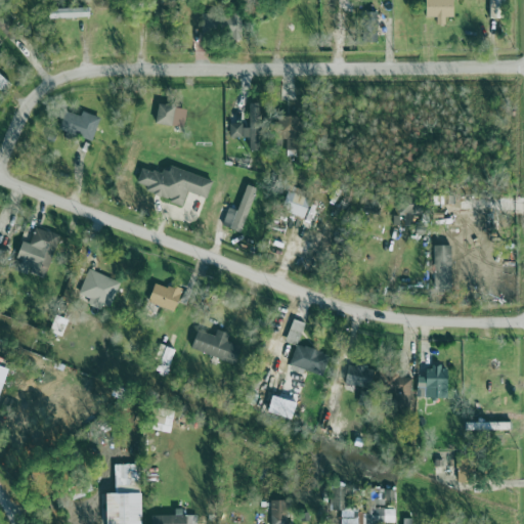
[(455,16),(454,0),(427,0),(428,16),(437,16),(437,25),(447,25),(447,16),(455,16)]
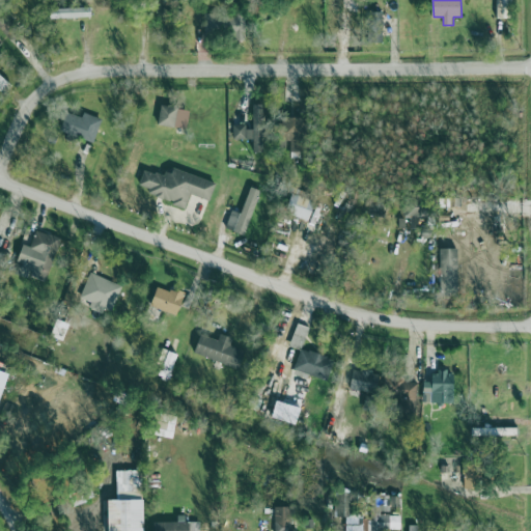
[(496,0),(496,18),(512,19),(512,0),(496,0)]
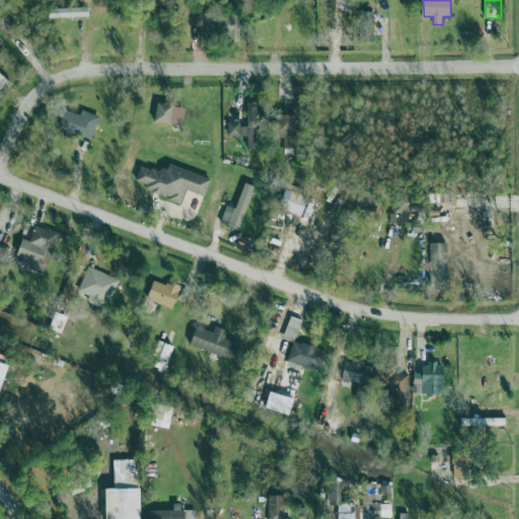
[(53,18),(89,17),(89,7),(52,8),(53,18)]
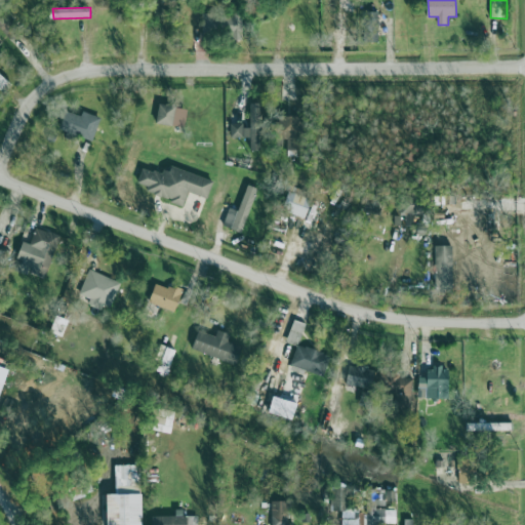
[(177,108),(161,104),(156,123),(173,127),(177,108)]
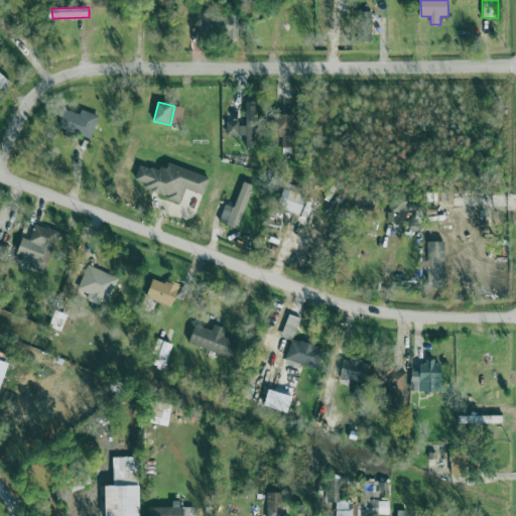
[(228,123),(228,135),(247,135),(247,147),(257,148),(258,102),(247,102),(247,123),(228,123)]
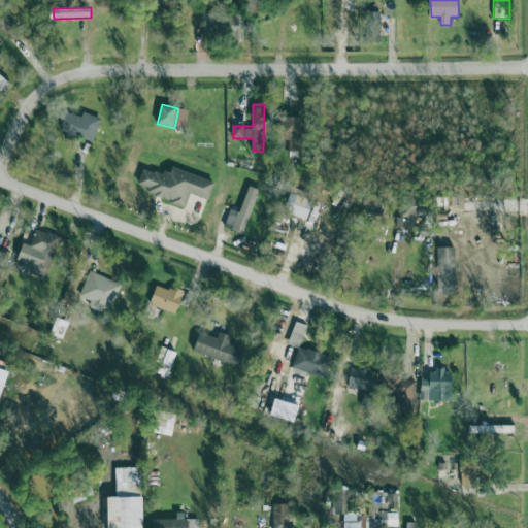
[(94,142),(102,119),(85,111),(83,117),(68,111),(61,130),(94,142)]
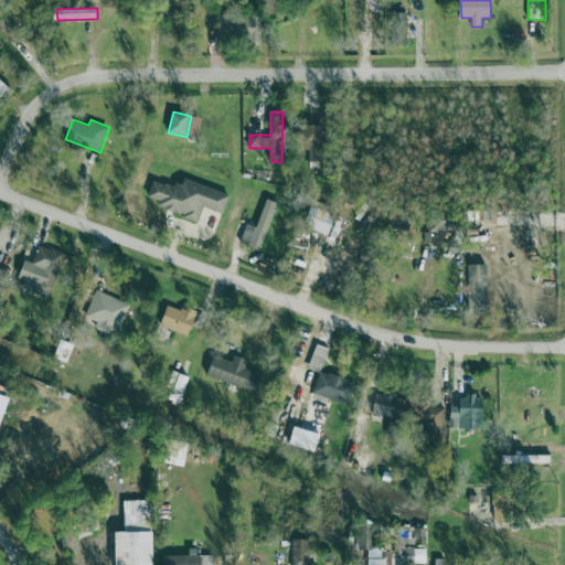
[(324,125),(307,126),(309,169),(326,168),(324,125)]
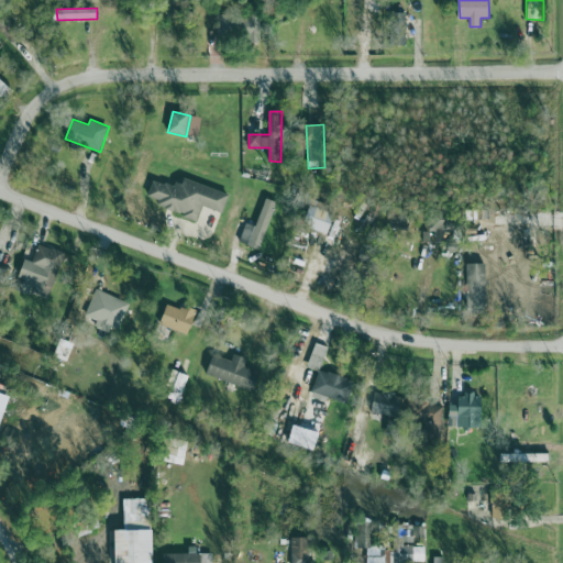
[(230,194),(180,177),(177,188),(154,179),(148,197),(158,200),(157,206),(198,220),(202,206),(223,213),(230,194)]
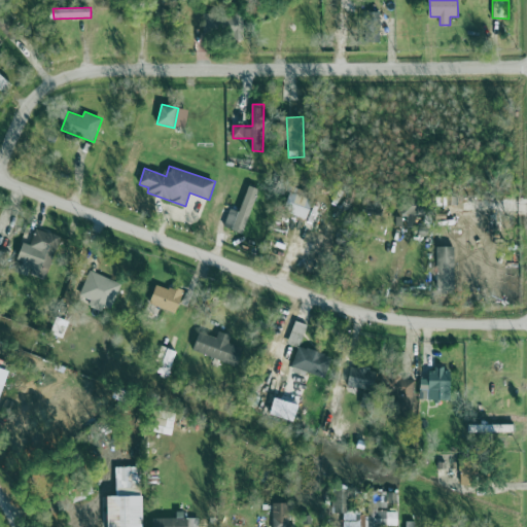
[(244,234),(259,188),(250,185),(241,212),(231,209),(224,226),(244,234)]
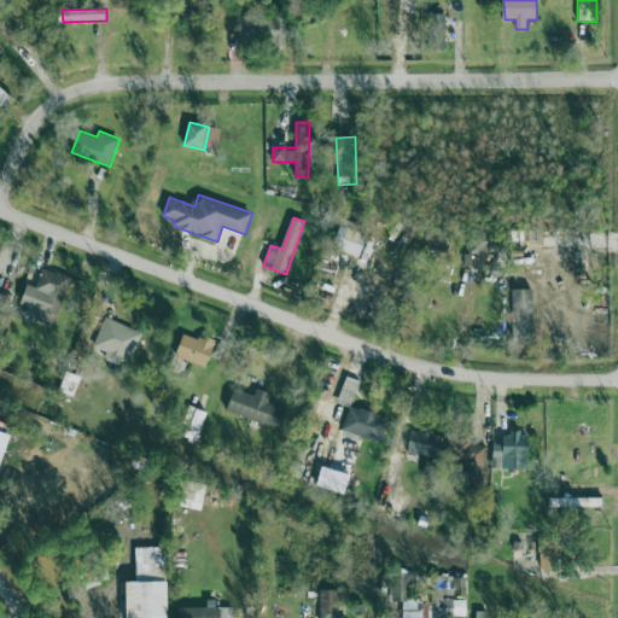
[(334,249),(363,256),(368,234),(340,227),(334,249)]
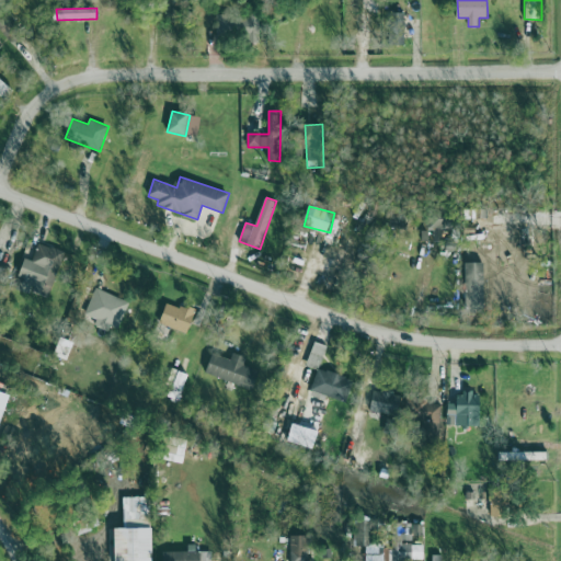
[(425,231),(421,231),(421,241),(450,242),(450,229),(445,229),(445,218),(426,218),(425,231)]
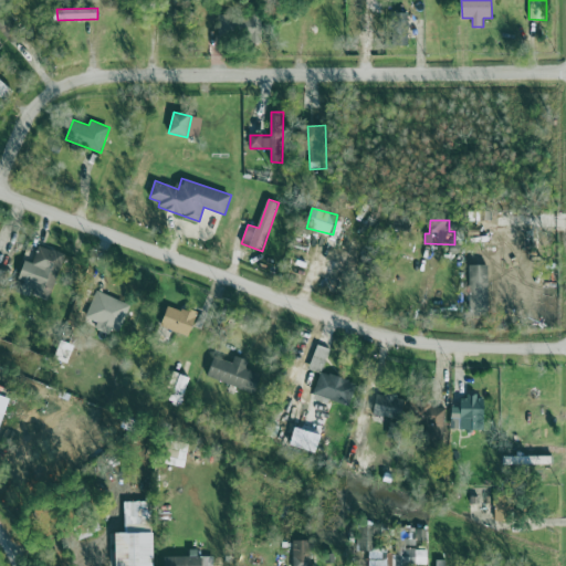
[(64,253),(38,247),(34,263),(24,261),(17,292),(52,301),(64,253)]
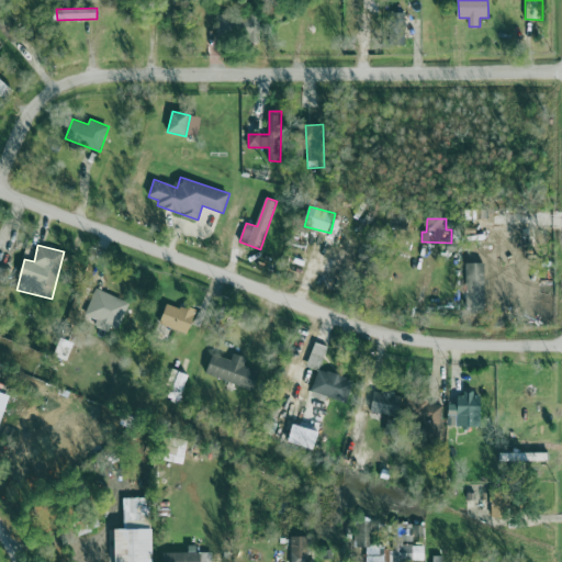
[(117,334),(130,302),(94,290),(86,316),(97,319),(93,325),(117,334)]
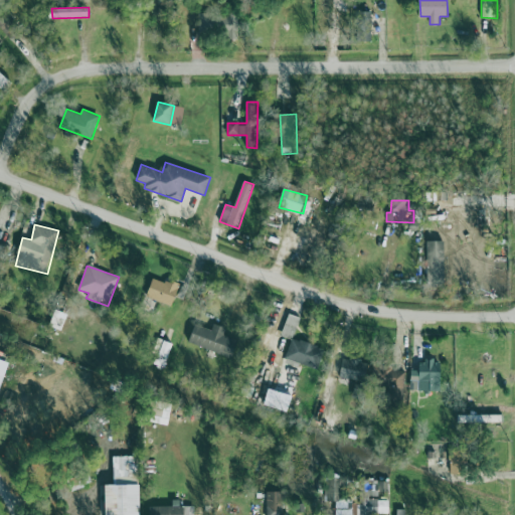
[(168,279),(166,283),(153,279),(147,298),(173,306),(181,283),(168,279)]
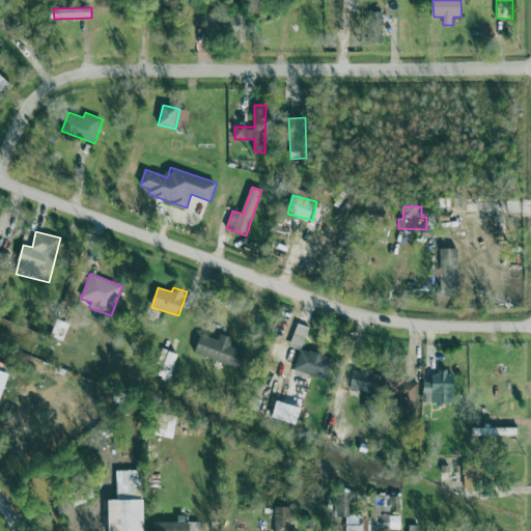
[(290,347),(302,351),(308,327),(297,324),(290,347)]
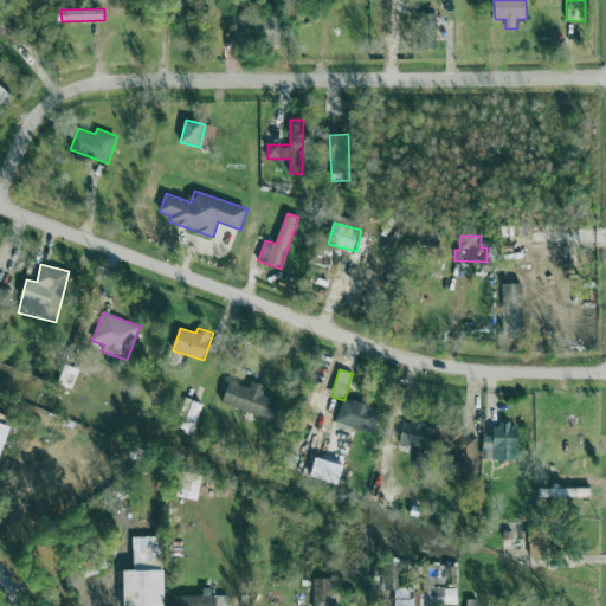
[(221,405),(272,418),(277,399),(265,395),(268,386),(252,381),(251,387),(227,381),(221,405)]
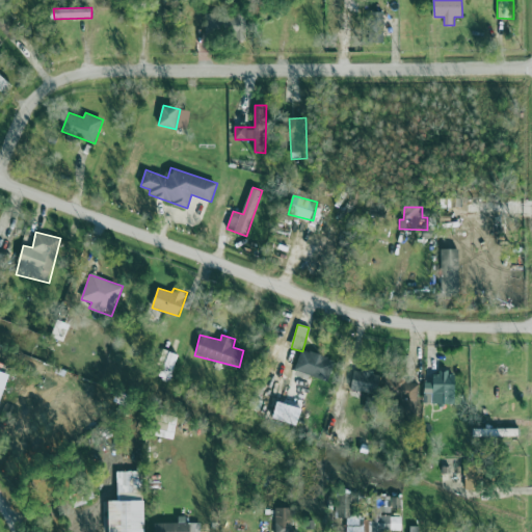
[(294,371),(328,381),(336,361),(301,349),(294,371)]
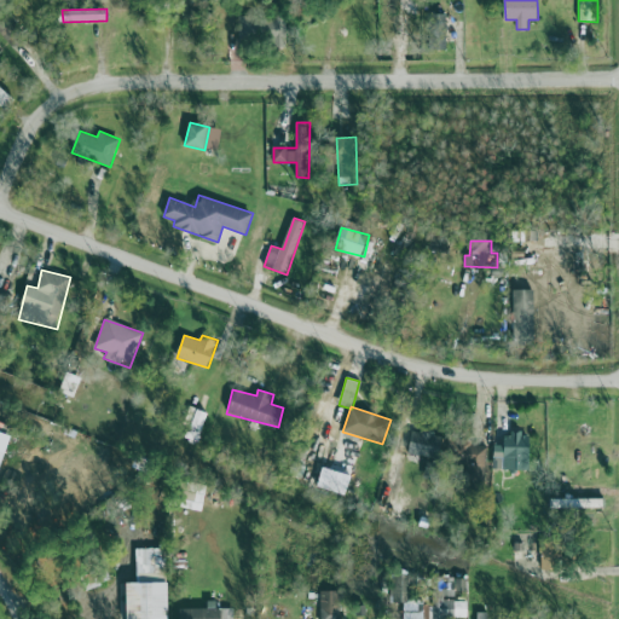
[(414,429),(408,452),(435,461),(441,437),(414,429)]
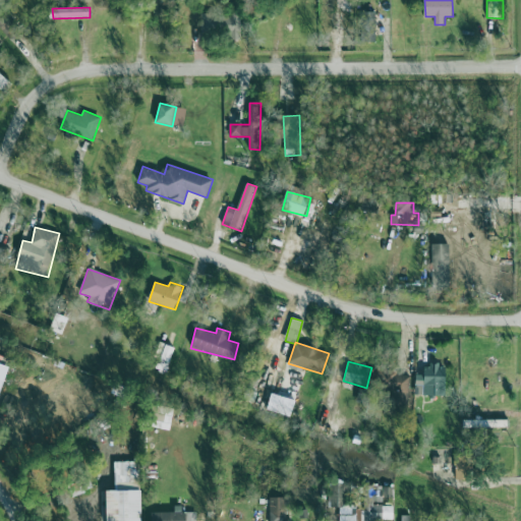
[(0,400),(10,366),(0,362),(0,400)]
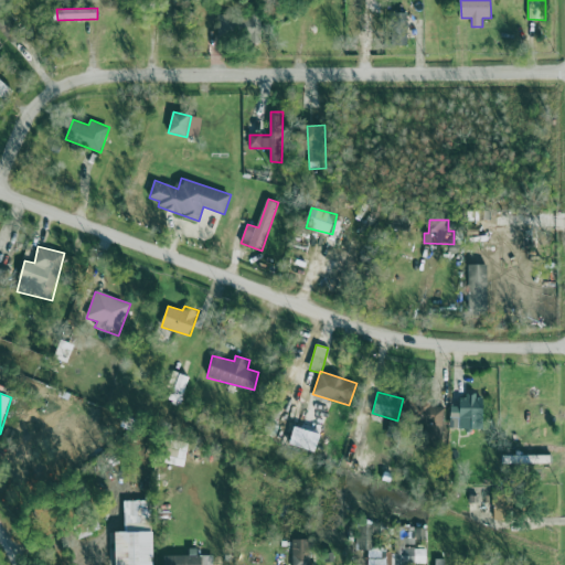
[(451,429),(486,430),(487,396),(464,395),(464,407),(452,406),(451,429)]
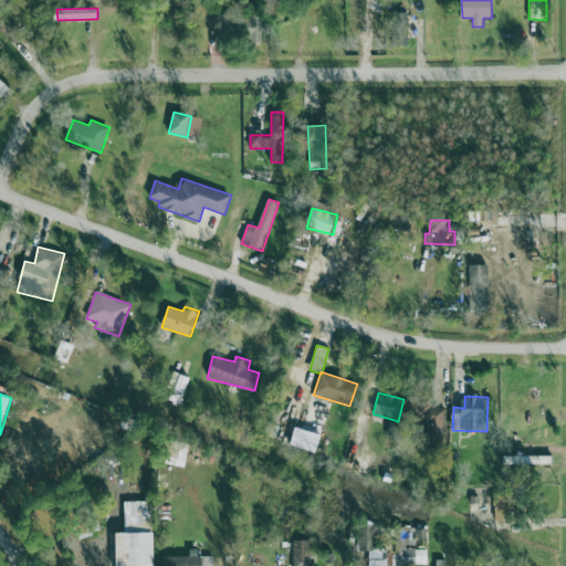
[(447,409),(432,407),(433,402),(411,399),(409,421),(431,425),(430,439),(443,441),(447,409)]
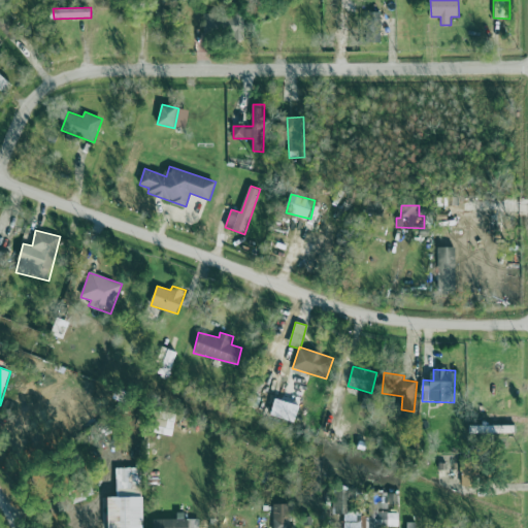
[(517,433),(516,425),(470,426),(470,434),(517,433)]
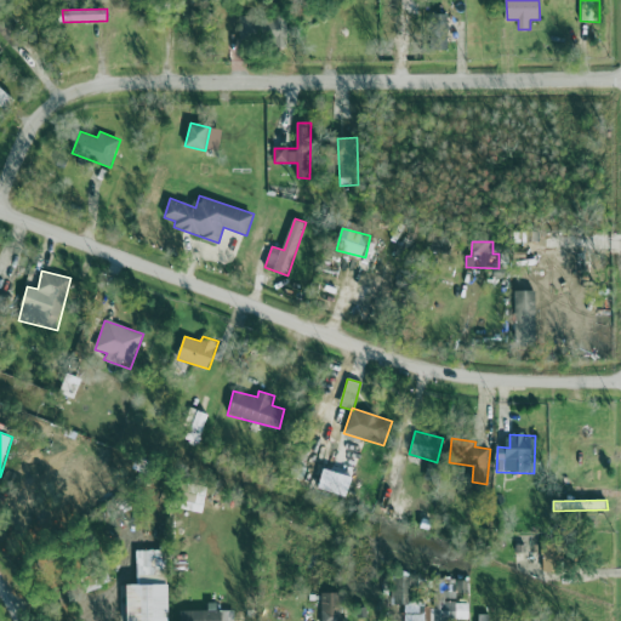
[(138,585),(129,585),(129,620),(170,620),(169,550),(137,551),(138,585)]
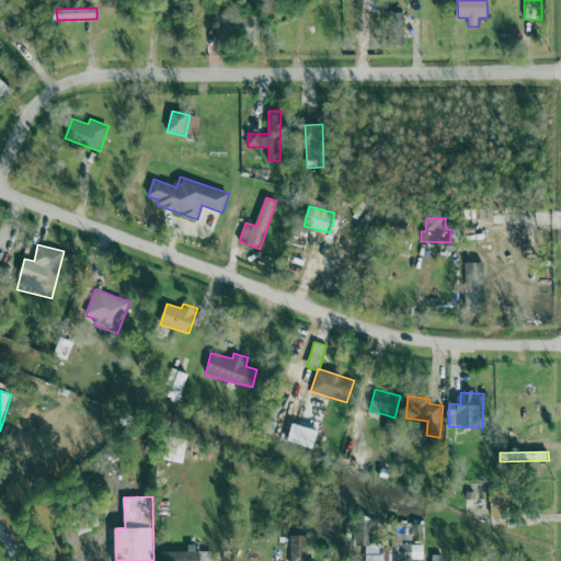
[(507,517),(507,499),(491,499),(491,516),(507,517)]
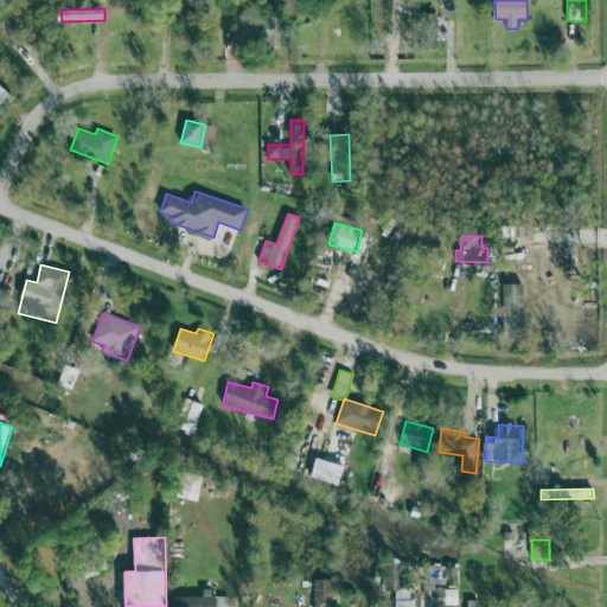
[(458,606),(459,589),(401,589),(402,563),(383,563),(383,592),(396,592),(396,606),(434,606),(435,606),(457,606),(458,606)]
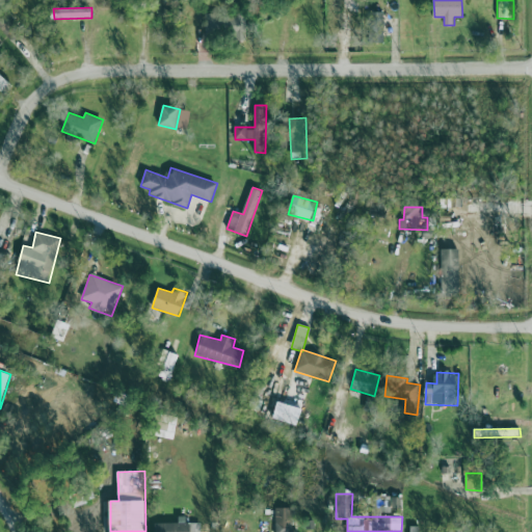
[(400,513),(401,498),(381,497),(381,512),(400,513)]
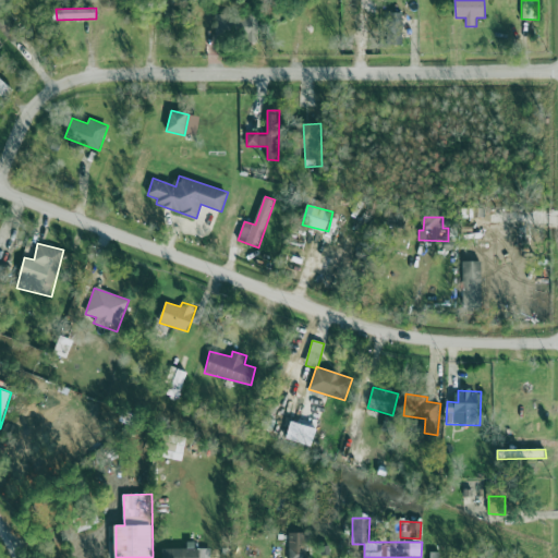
[(289,557),(306,557),(307,533),(289,533),(289,557)]
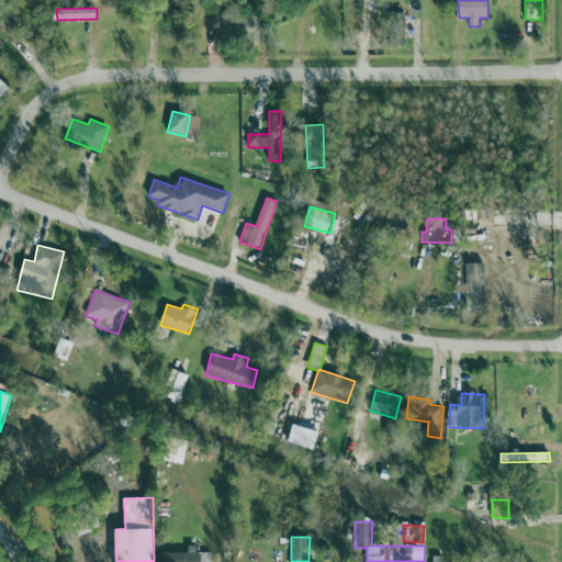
[(214,561),(215,553),(165,552),(165,561),(214,561)]
